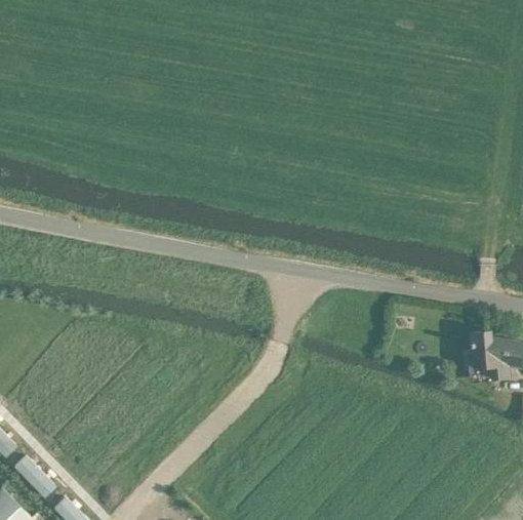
[(510,377),(509,366),(522,368),(522,345),(491,340),(490,332),(471,334),(474,369),(491,368),(491,369),(492,378),(492,381),(510,378),(510,377)]
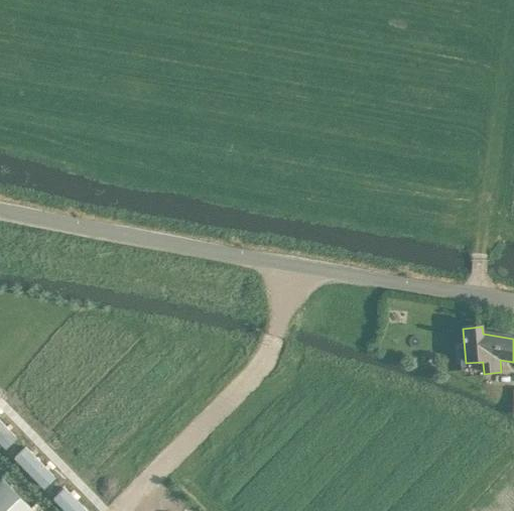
[(17,439),(0,422),(0,444),(6,451),(17,439)]
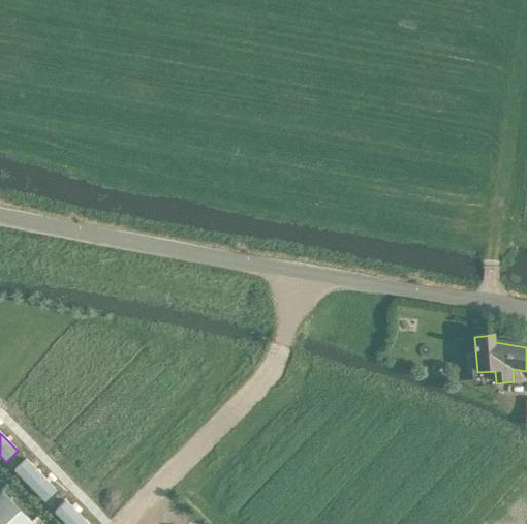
[(45,502),(57,492),(28,462),(17,473),(45,502)]
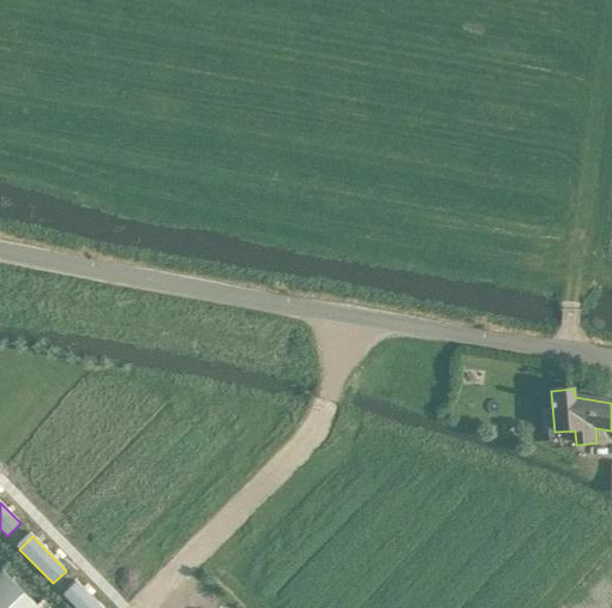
[(39,607),(4,572),(0,575),(0,607),(39,607)]
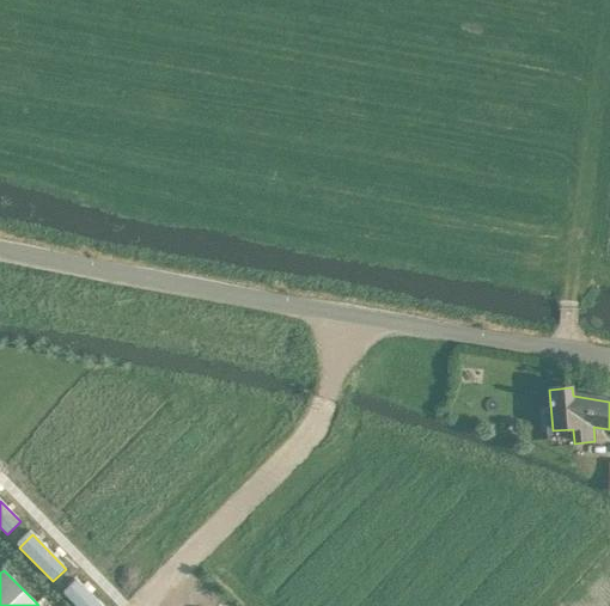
[(66,595),(74,605),(101,605),(79,583),(66,595)]
